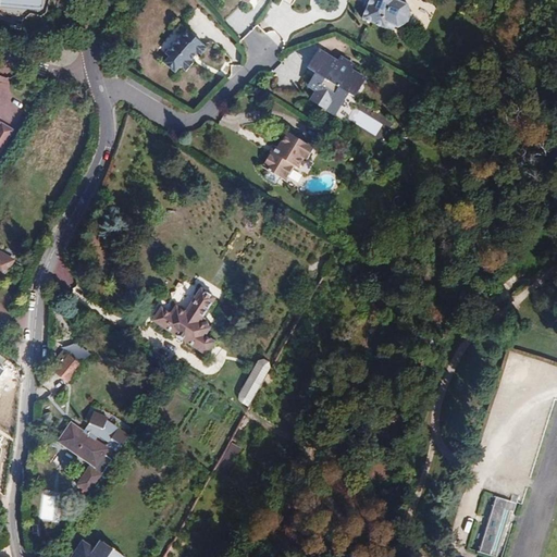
[(405,0),(370,0),(362,19),(390,31),(393,28),(394,26),(398,27),(409,22),(411,15),(408,4),(404,2),(405,0)]
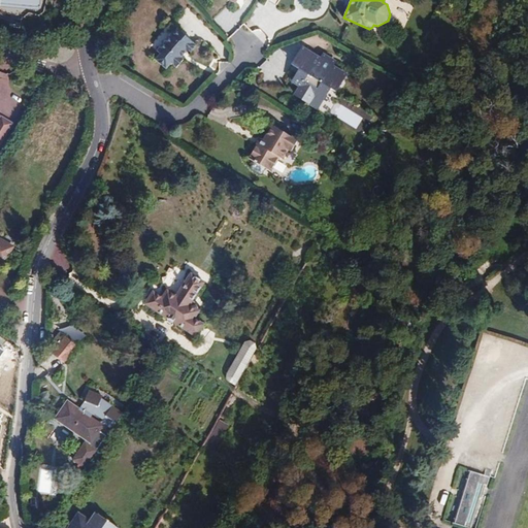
[(194,43),(177,29),(173,35),(171,34),(157,51),(161,54),(156,60),(166,69),(171,64),(176,68),(184,60),(180,58),(187,52),(189,54),(196,46),(193,43),(194,43)]
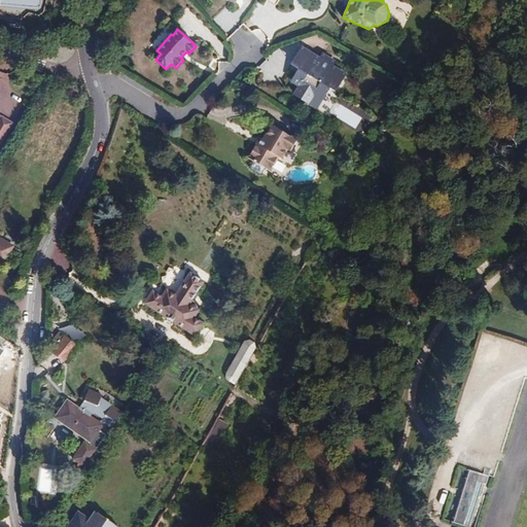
[(109,43),(100,43),(101,53),(109,53),(109,43)]
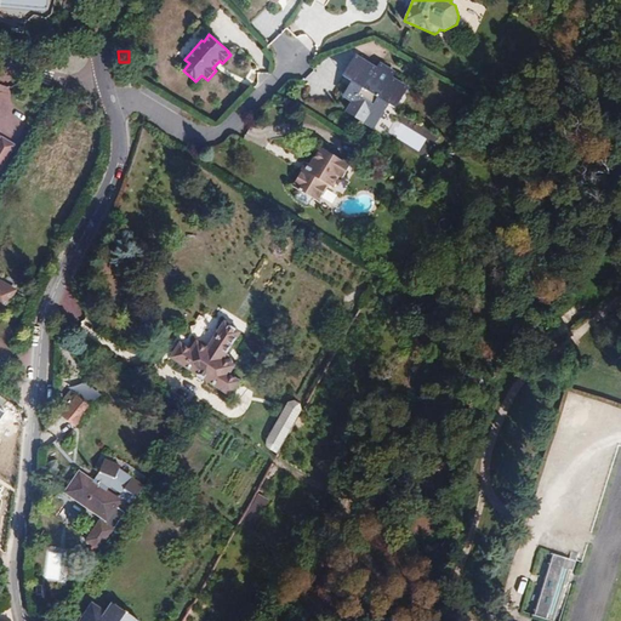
[(377,70),(357,57),(345,77),(353,83),(345,96),(354,102),(348,112),(363,121),(369,112),(380,118),(388,104),(394,108),(406,89),(391,79),(394,73),(381,64),(377,70)]
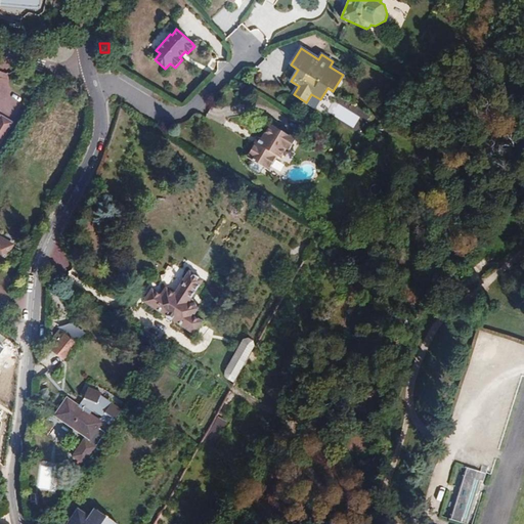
[(315,107),(320,99),(311,94),(306,102),(315,107)]
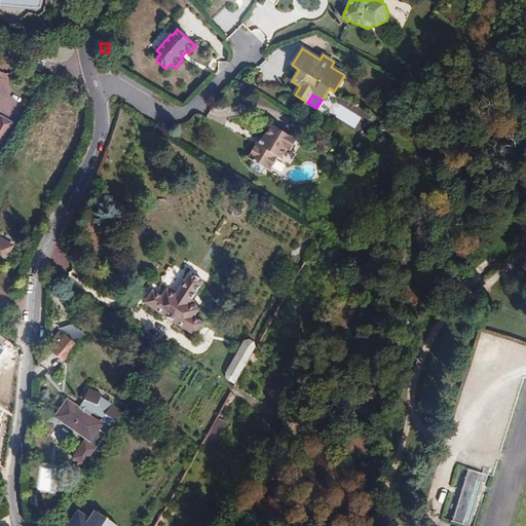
[(0,137),(3,139),(12,123),(1,116),(0,118),(0,137)]
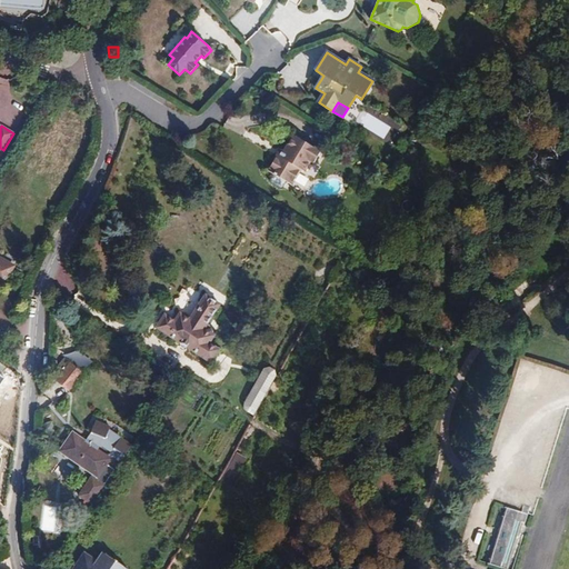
[(320,151),(293,136),(285,151),(281,157),(277,155),(268,170),(291,185),(300,170),(305,172),(311,161),(313,162),(320,151)]
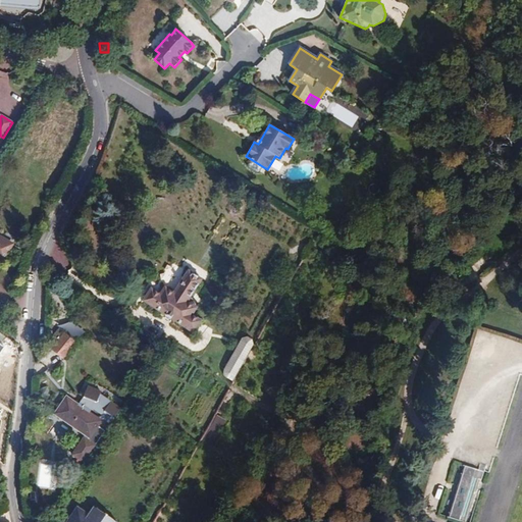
[(0,260),(3,262),(13,244),(0,237),(0,260)]
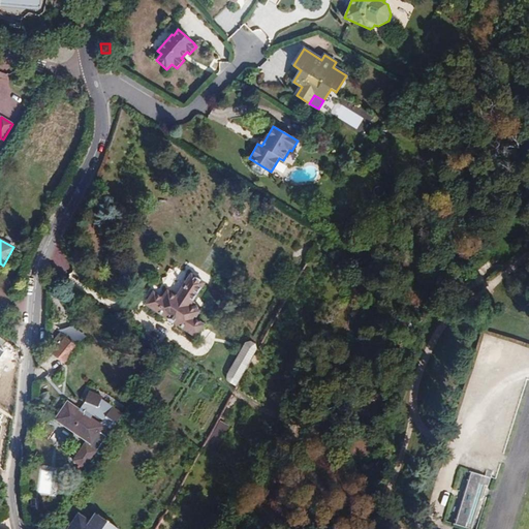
[(146,305),(196,337),(205,325),(195,319),(199,312),(190,306),(205,283),(191,275),(177,297),(167,291),(163,299),(154,292),(146,305)]
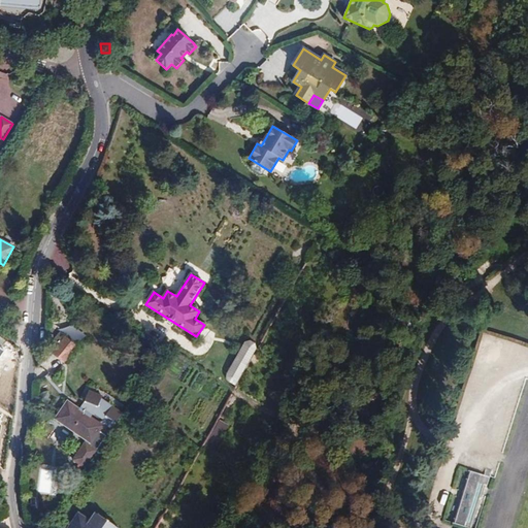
[(73,322),(65,330),(79,344),(87,335),(73,322)]
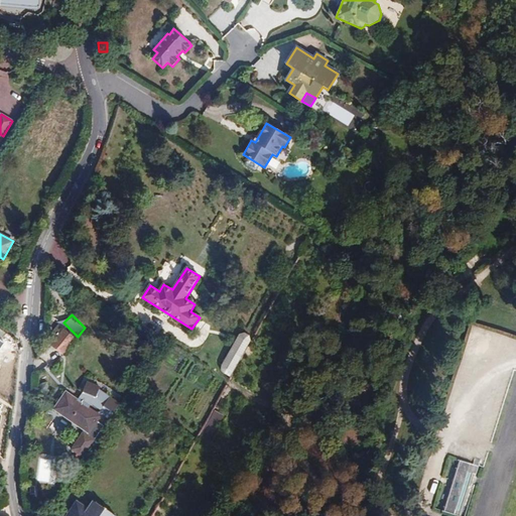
[(77,339),(63,329),(51,345),(63,355),(77,339)]
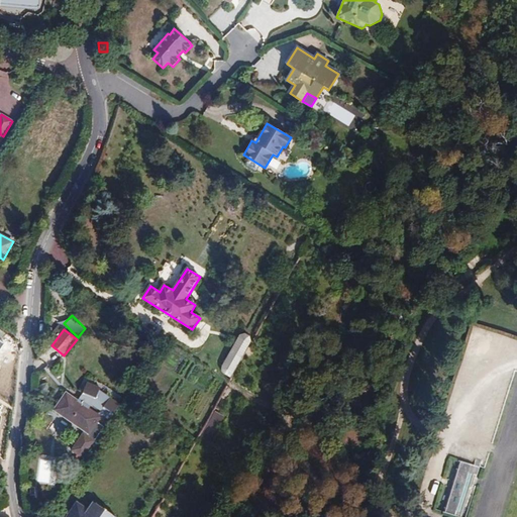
[(230,351),(242,358),(251,341),(249,336),(245,333),(240,335),(230,351)]
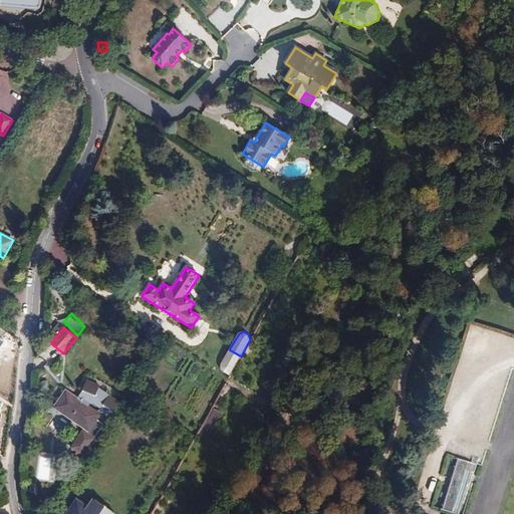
[(170,345),(167,343),(157,359),(160,361),(170,345)]
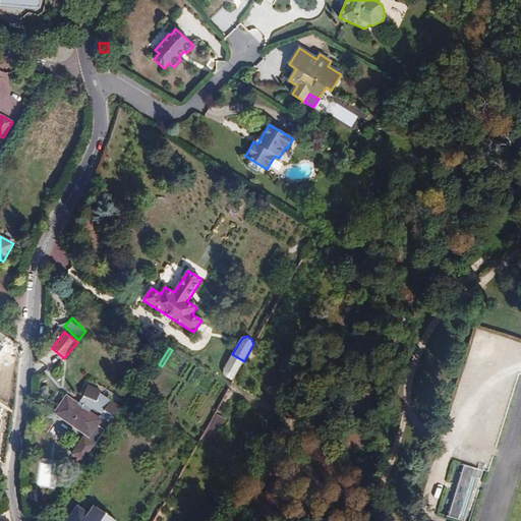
[(82,407),(67,397),(56,413),(90,436),(88,439),(84,437),(73,454),(83,461),(105,429),(98,424),(101,419),(90,411),(82,407)]
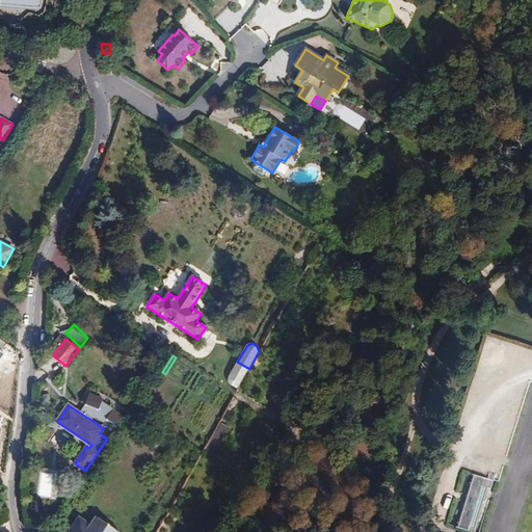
[(84,416),(91,420),(95,415),(87,410),(84,416)]
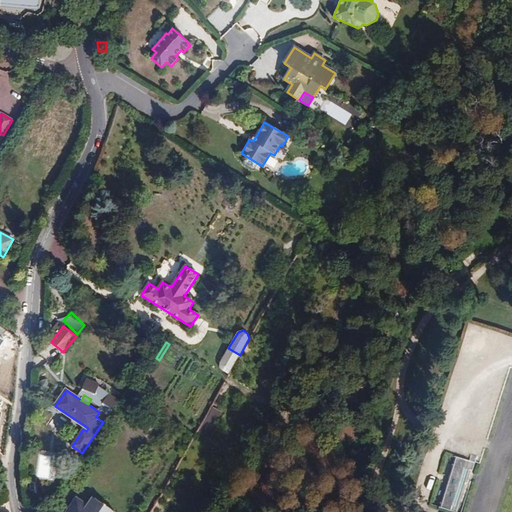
[(37,478),(54,479),(56,453),(39,452),(37,478)]
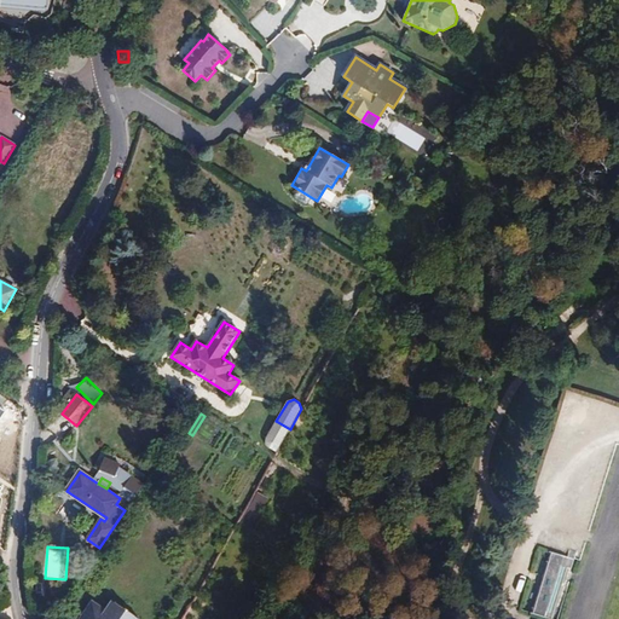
[(532,614),(541,617),(547,618),(553,618),(568,570),(572,571),(578,553),(570,549),(567,556),(551,551),(532,614)]
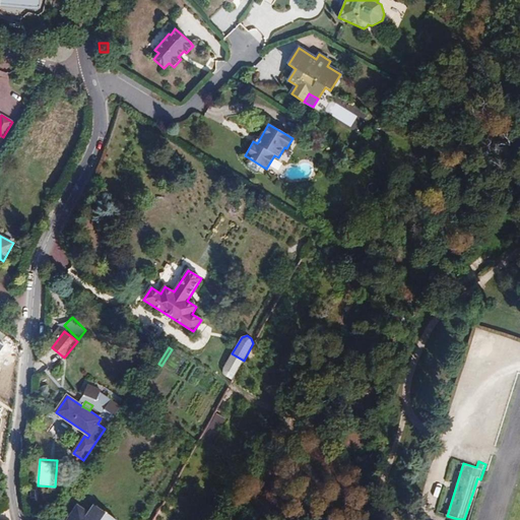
[(88,517),(95,506),(93,505),(88,512),(77,505),(71,515),(78,519),(82,513),(88,517)]
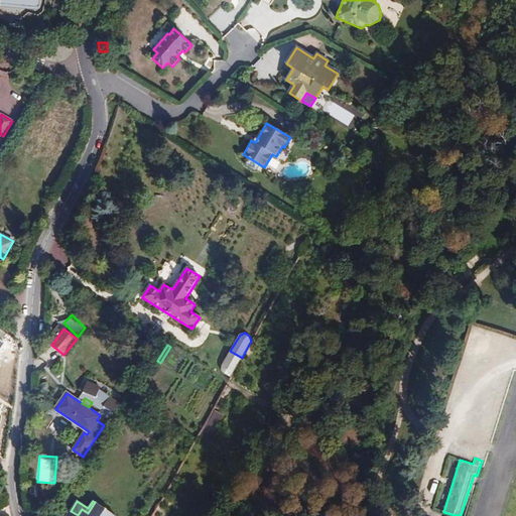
[(115,515),(95,502),(88,513),(82,509),(78,515),(71,511),(67,515),(115,515)]
